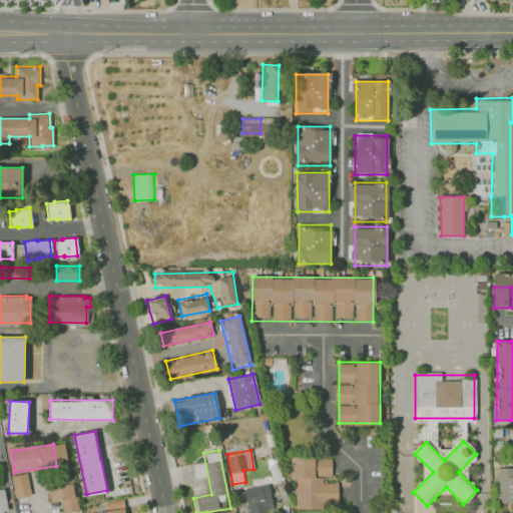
[(317,457),(318,477),(331,477),(330,456),(317,457)]
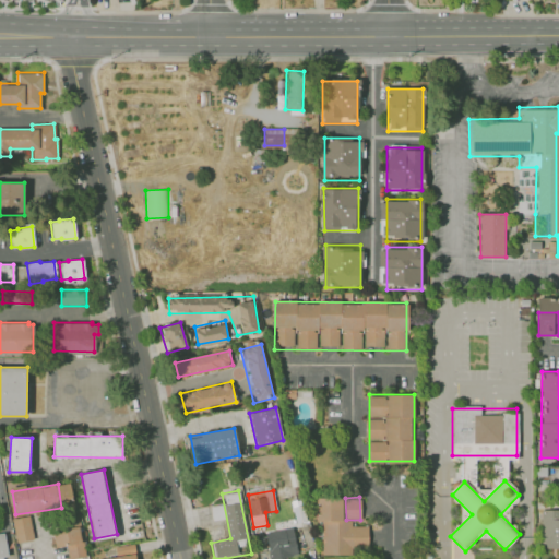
[(558,509),(542,509),(540,556),(558,556),(558,509)]
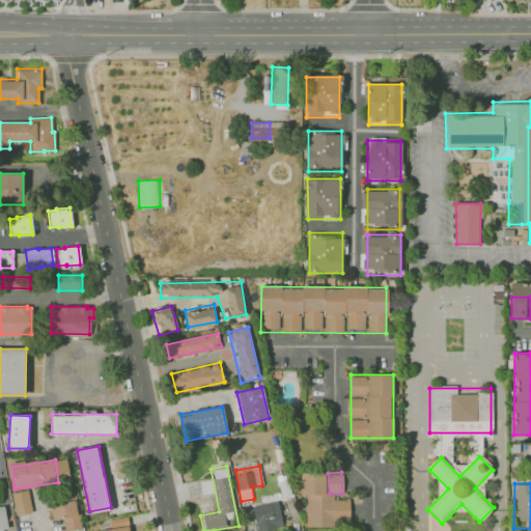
[(29,492),(33,512),(17,515),(12,495),(29,492)]
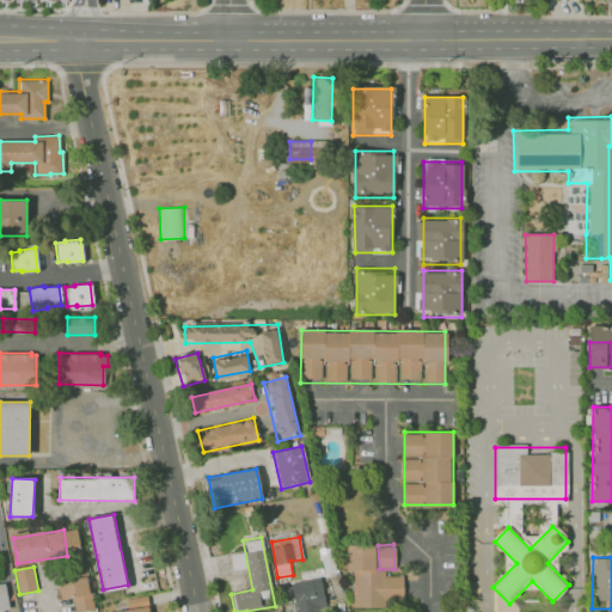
[(353,571),(385,571),(385,587),(377,587),(377,607),(353,607),(353,571)]
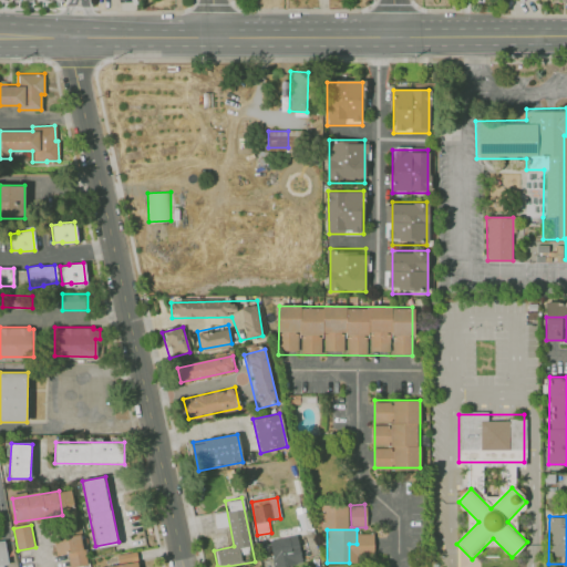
[(269,537),(297,532),(302,560),(275,566),(269,537)]
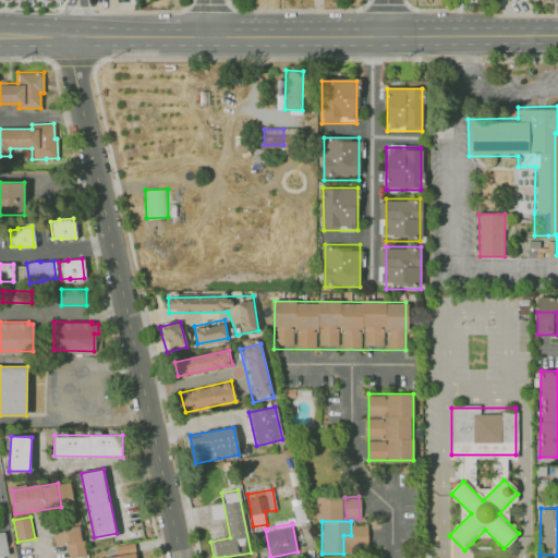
[(52,530),(80,524),(85,554),(71,556),(69,544),(56,546),(52,530)]
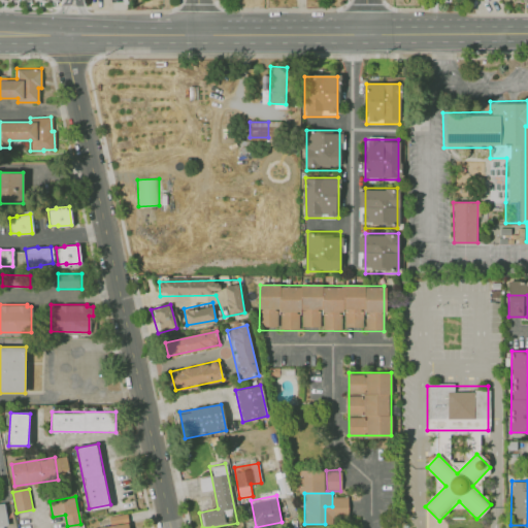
[(0,527),(0,503),(4,503),(8,524),(3,525),(3,527),(0,527)]
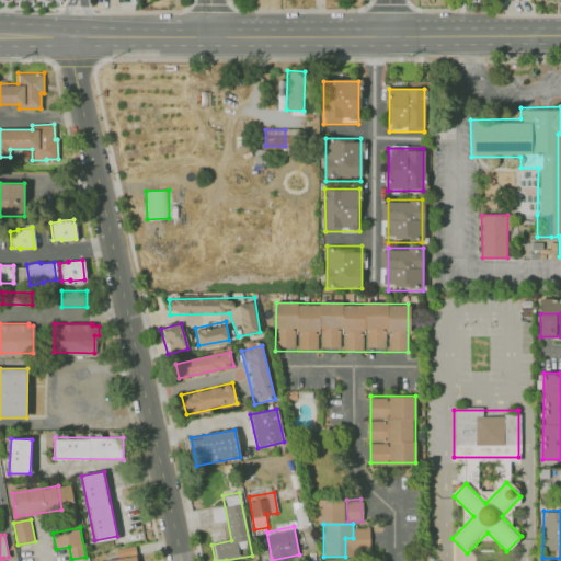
[(136,560),(135,546),(114,549),(116,560),(110,560),(136,560)]
